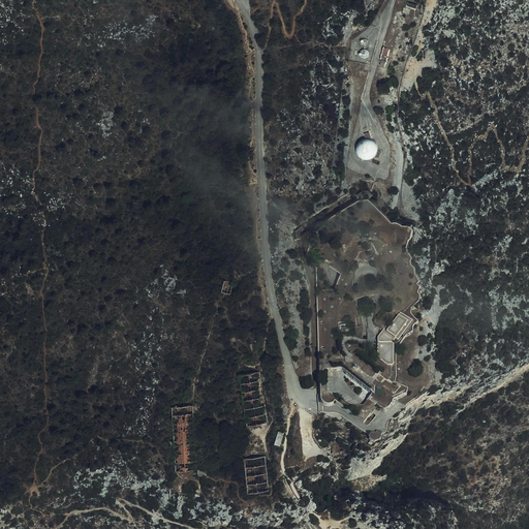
[(373,138),(370,131),(365,133),(367,137),(364,138),(362,141),(359,143),(358,146),(358,149),(359,153),(362,156),(364,158),(367,159),(370,159),(373,158),(375,156),(379,158),(383,150),(379,148),(378,146),(376,143),(375,139),(373,138)]
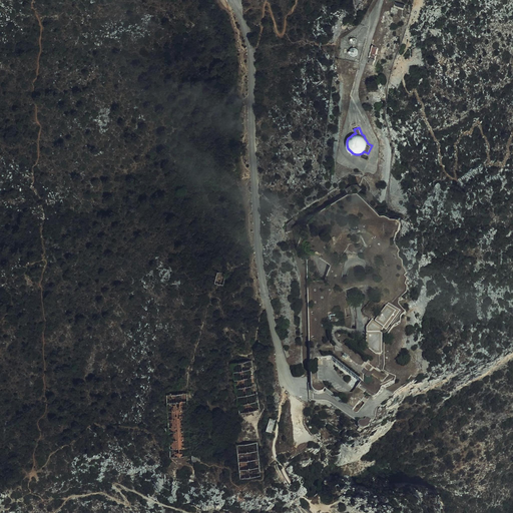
[(314,393),(317,394),(319,394),(321,394),(323,392),(324,390),(353,413),(360,403),(361,404),(364,400),(367,396),(370,399),(372,400),(375,401),(377,400),(380,397),(381,395),(380,393),(381,392),(383,391),(385,390),(391,388),(394,388),(395,382),(383,371),(385,366),(384,339),(392,329),(395,326),(401,323),(401,317),(405,315),(399,305),(399,303),(400,301),(400,299),(407,294),(407,288),(405,285),(407,281),(404,277),(408,273),(406,268),(404,266),(403,261),(402,258),(400,257),(399,252),(400,249),(395,241),(397,232),(399,231),(401,223),(399,219),(391,219),(385,216),(380,216),(358,193),(362,189),(361,188),(358,184),(354,185),(346,189),(349,194),(297,224),(293,219),(287,224),(288,233),(294,232),(302,260),(308,260),(311,388),(311,389),(312,392),(314,393)]
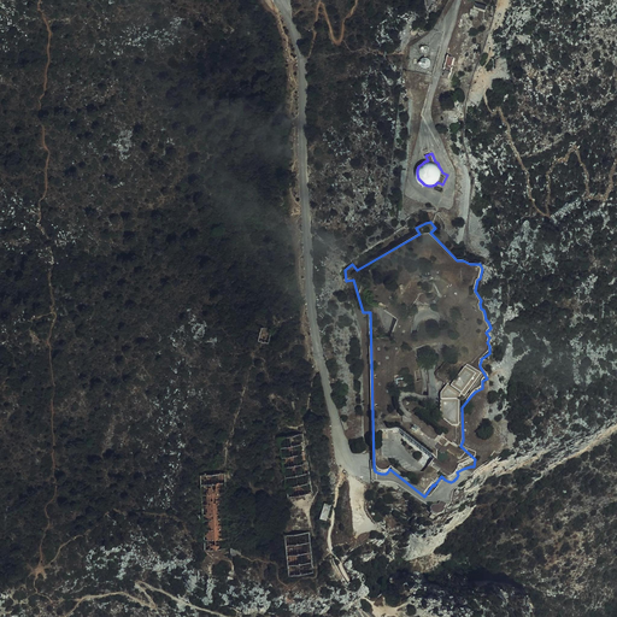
[(272,329),(263,328),(259,340),(269,344),(272,329)]
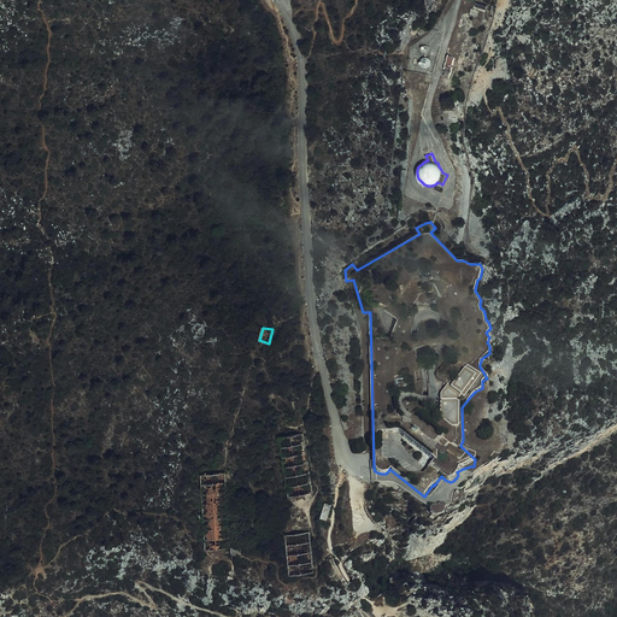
[(435,524),(439,519),(436,518),(441,513),(436,509),(434,511),(433,510),(428,511),(424,515),(425,521),(430,526),(435,524)]
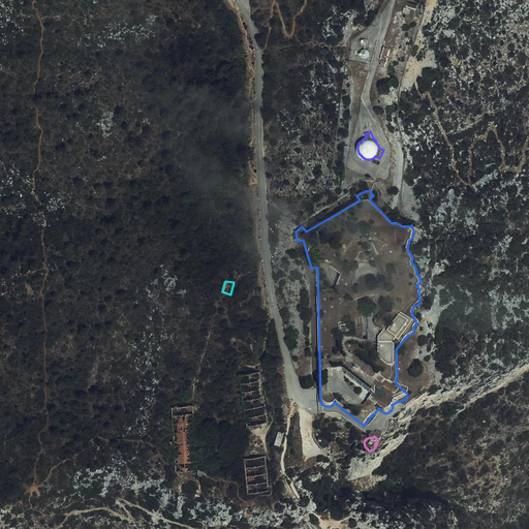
[(249,493),(269,491),(266,456),(246,458),(249,493)]
